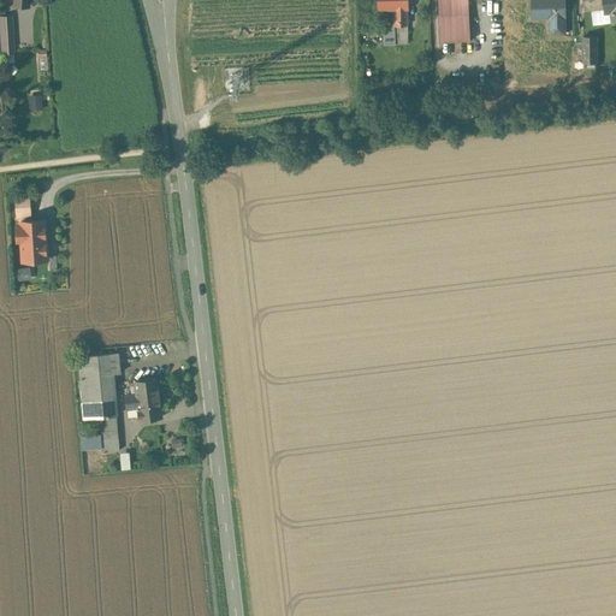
[(406,0),(378,0),(379,9),(394,7),(394,25),(407,24),(406,0)]
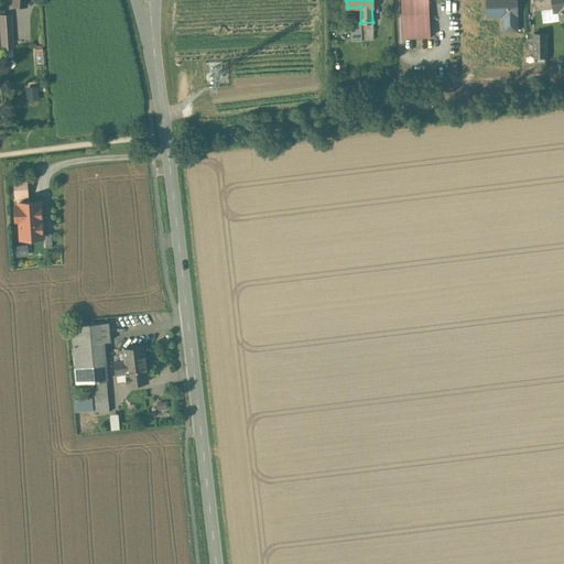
[(400,0),(402,38),(430,36),(427,0),(400,0)]
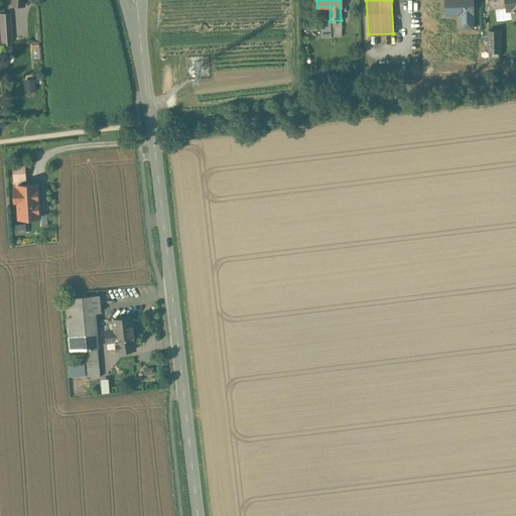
[(473,14),(472,0),(443,0),(444,14),(461,14),(461,28),(473,28),(473,14)]
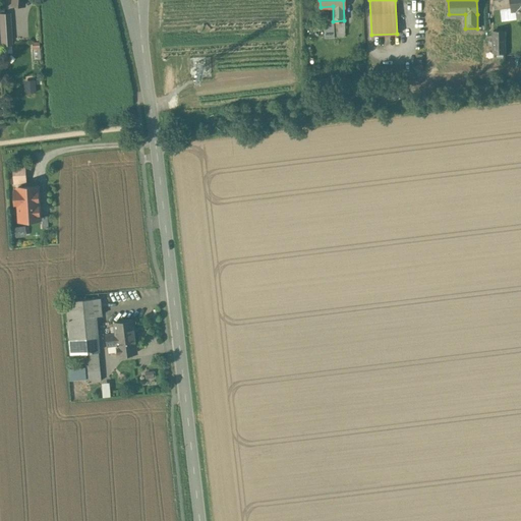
[(520,0),(493,0),(494,8),(510,6),(510,9),(516,8),(517,17),(520,16),(520,0)]
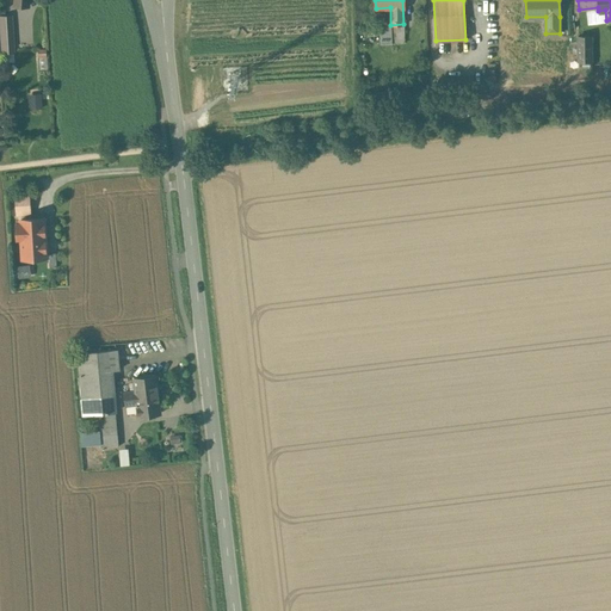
[(11,16),(0,16),(0,28),(1,53),(13,51),(12,28),(11,16)]
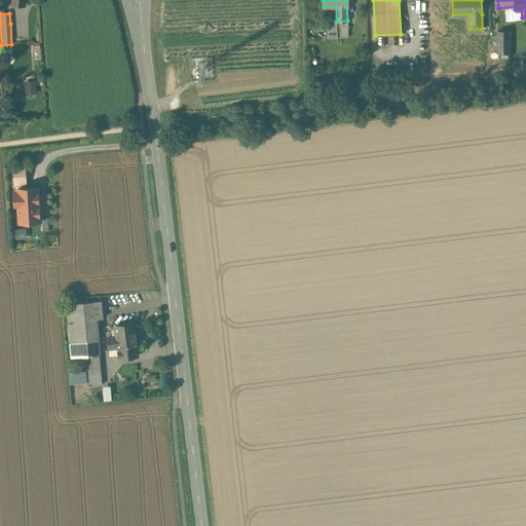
[(347,21),(336,22),(337,37),(347,36),(347,21)]
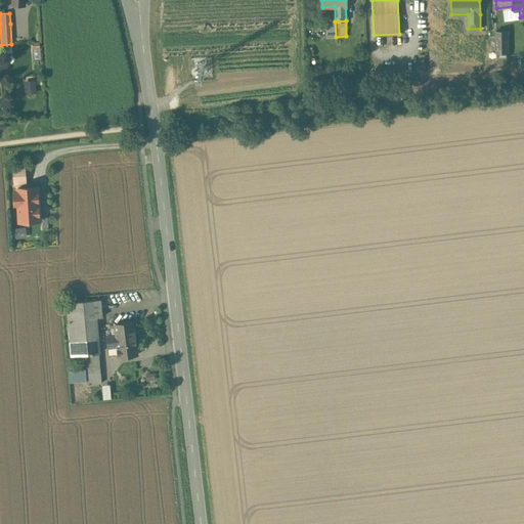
[(507,52),(507,31),(495,31),(495,52),(507,52)]
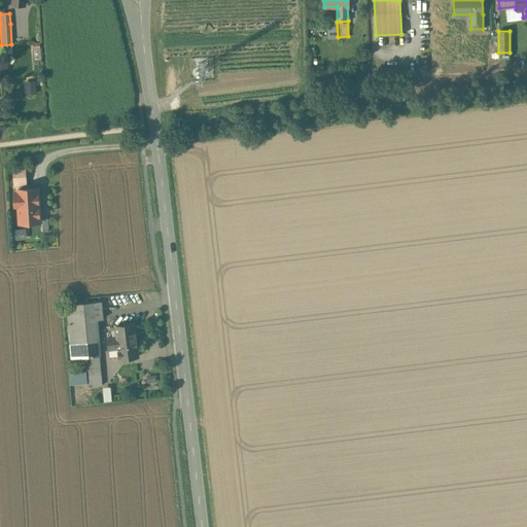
[(32,78),(20,79),(21,89),(33,89),(32,78)]
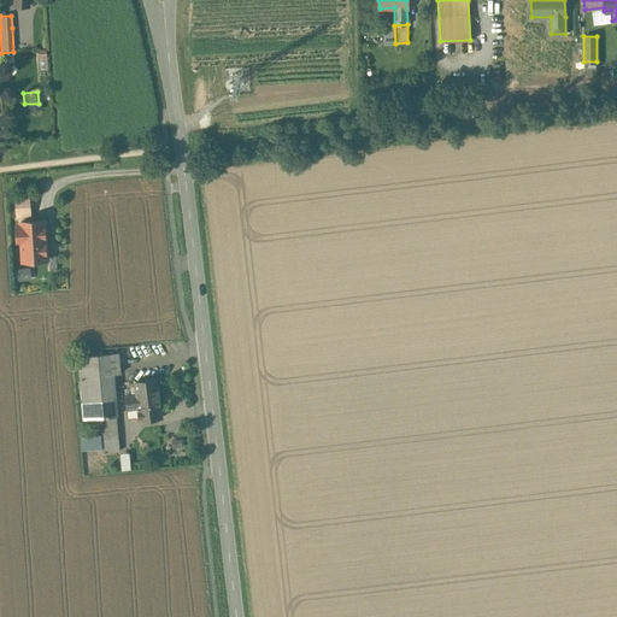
[(30,217),(30,194),(13,194),(15,217),(30,217)]
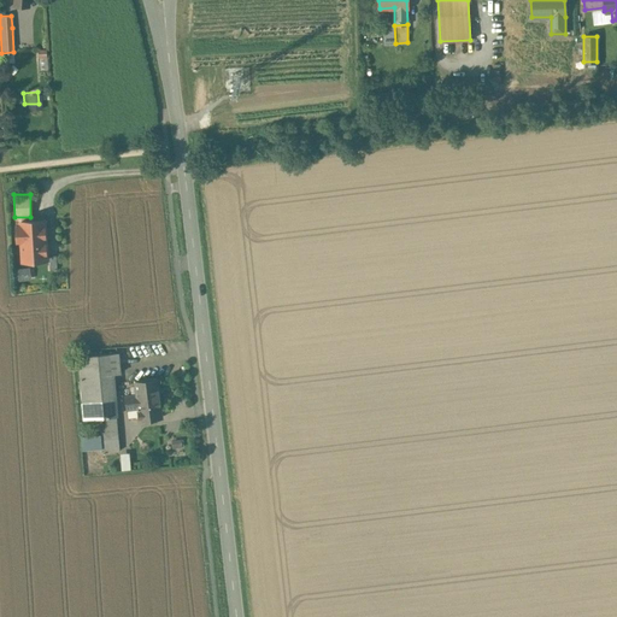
[(43,221),(21,222),(23,260),(46,259),(43,221)]
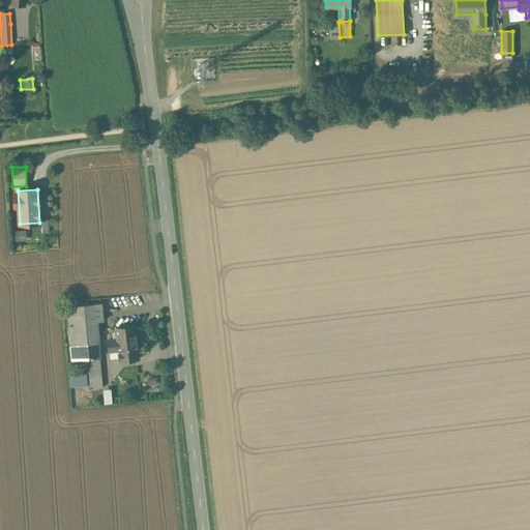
[(15,240),(27,239),(26,229),(13,230),(15,240)]
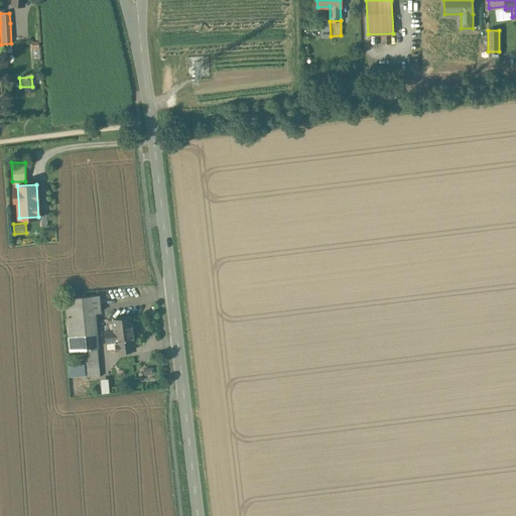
[(99,294),(66,297),(70,350),(89,348),(96,348),(93,311),(100,310),(99,294)]
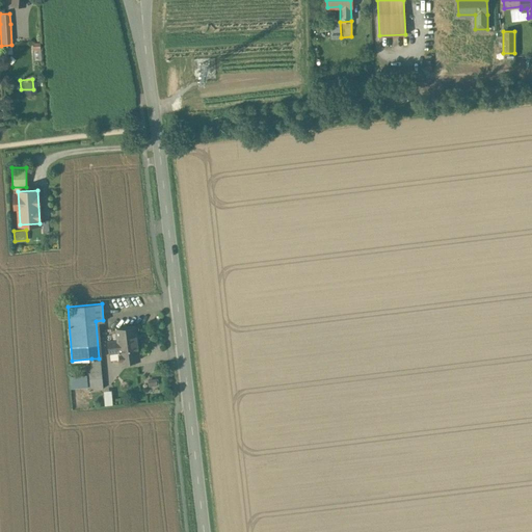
[(116,339),(107,340),(108,352),(118,352),(120,362),(138,361),(136,326),(115,327),(116,339)]
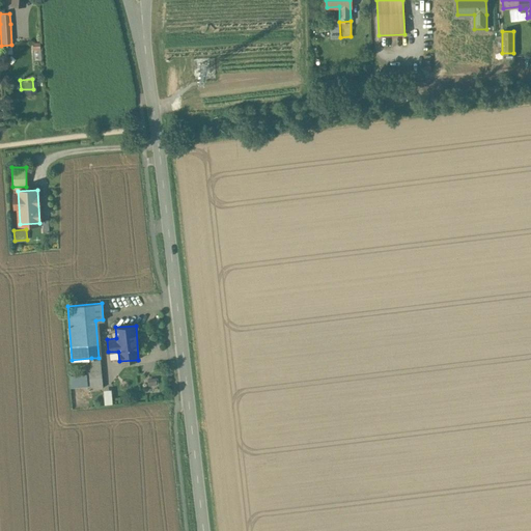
[(100,378),(99,358),(91,358),(91,364),(85,364),(86,379),(100,378)]
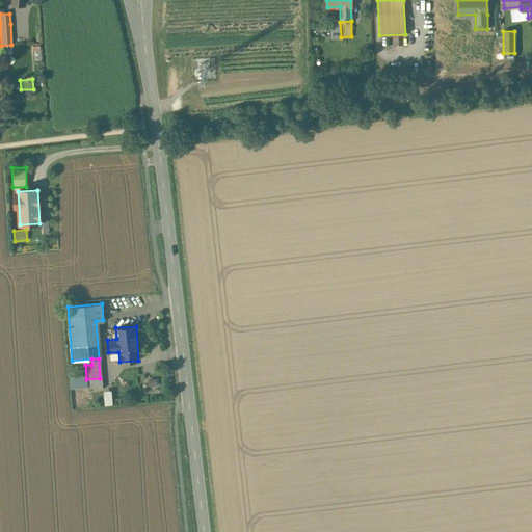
[(156,377),(148,380),(150,387),(157,384),(156,377)]
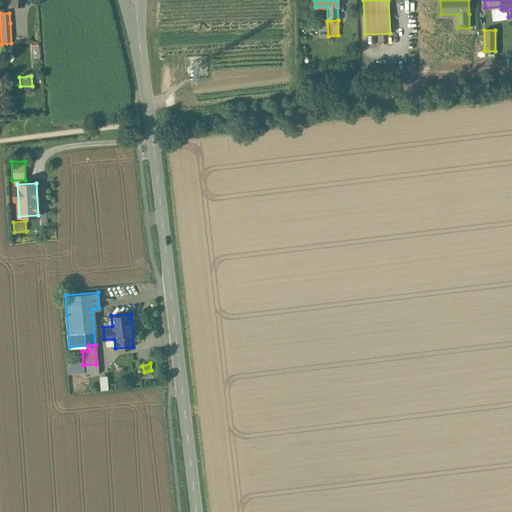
[(100,375),(101,389),(108,388),(107,374),(100,375)]
